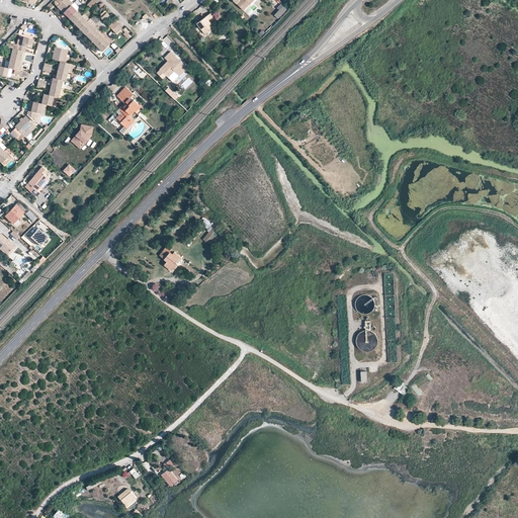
[(76,0),(55,0),(60,4),(57,7),(63,13),(71,5),(74,3),(76,0)]
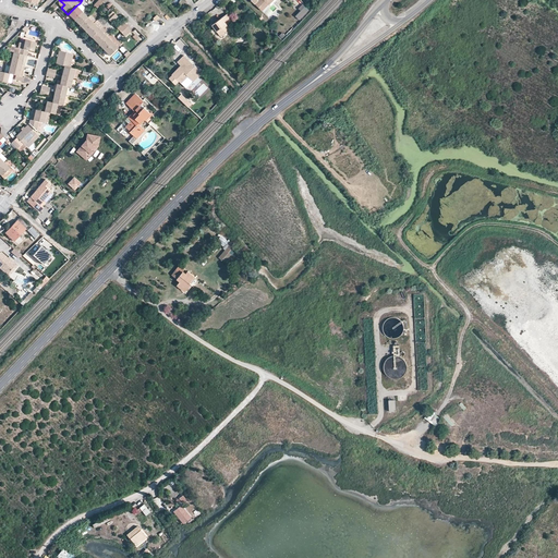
[(258,0),(259,0),(257,0),(251,0),(252,0),(262,11),(268,4),(267,2),(269,0),(258,0)]
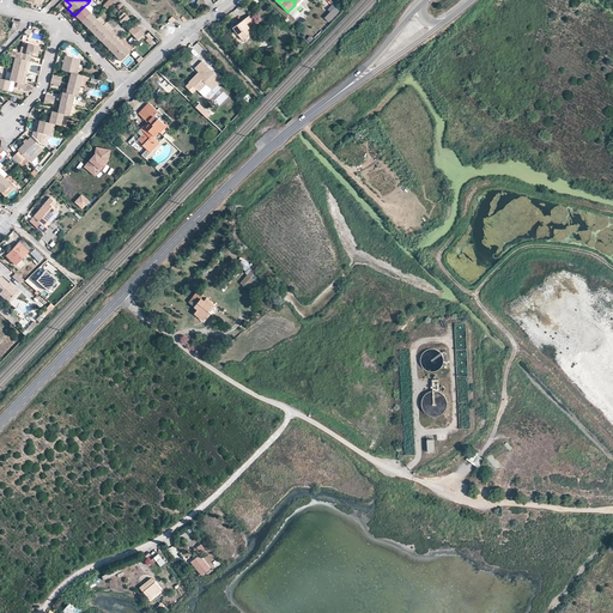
[(93,10),(87,4),(84,6),(90,13),(93,10)]
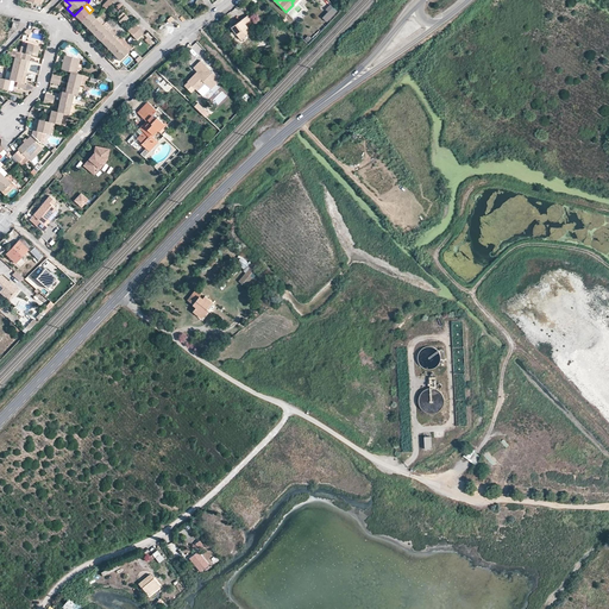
[(322,18),(327,23),(338,12),(331,5),(326,10),(328,12),(322,18)]
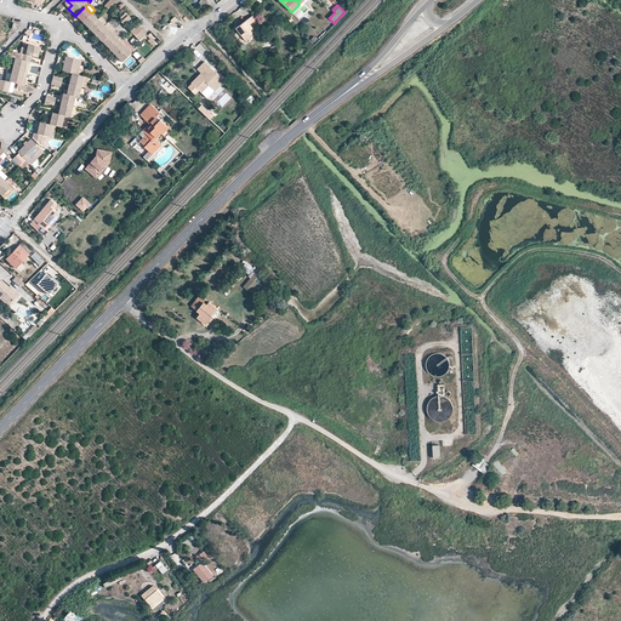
[(85,6),(75,16),(83,22),(91,13),(85,6)]
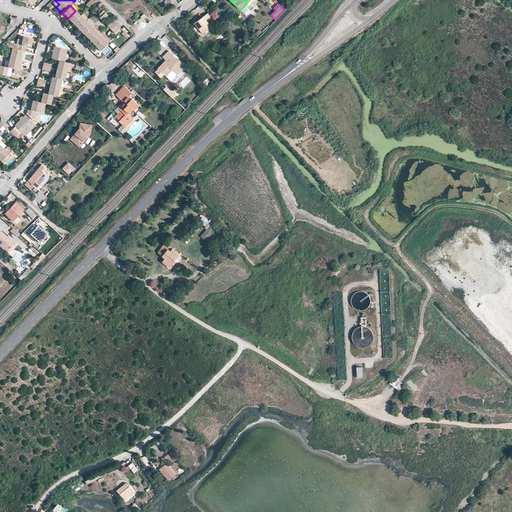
[(75,11),(68,18),(73,23),(80,16),(75,11)]
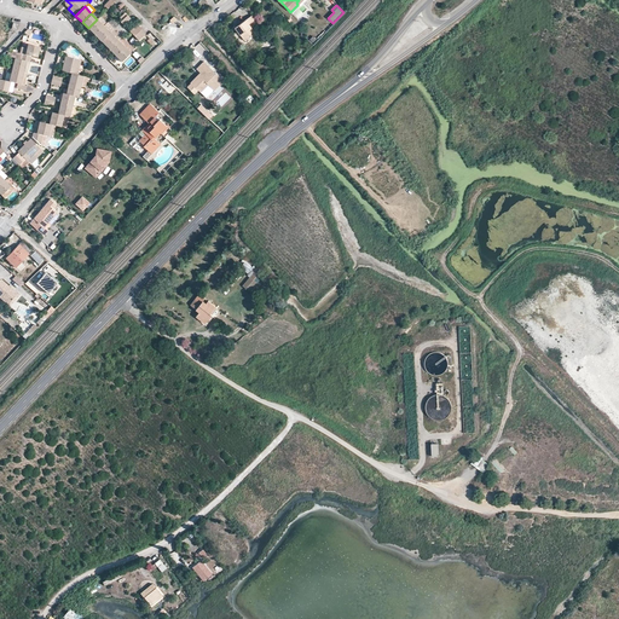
[(131,18),(127,16),(121,22),(125,25),(131,18)]
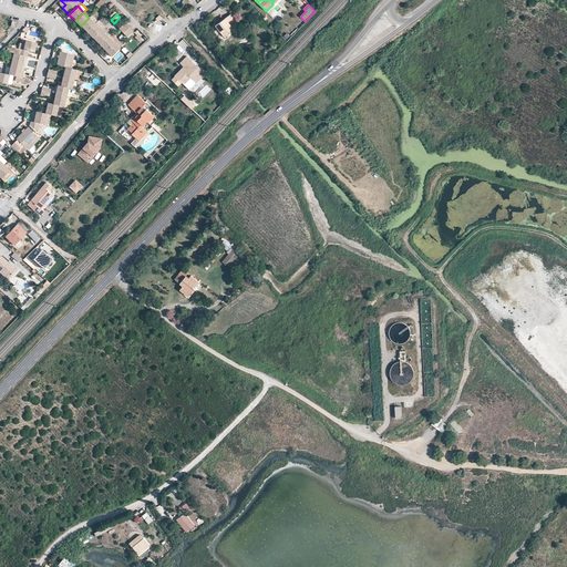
[(228,22),(235,18),(232,14),(216,26),(225,38),(234,30),(228,22)]
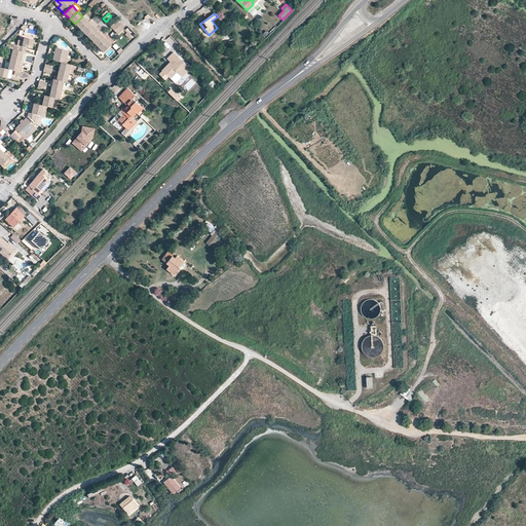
[(82,16),(75,24),(80,30),(88,22),(82,16)]
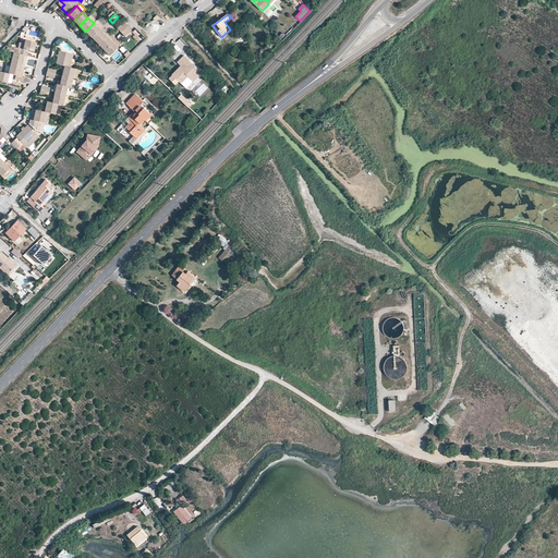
[(99,29),(94,23),(85,32),(92,37),(99,29)]
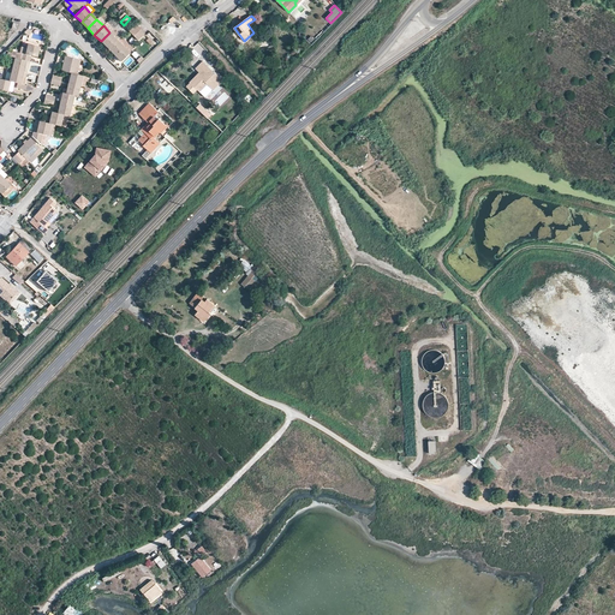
[(133,36),(141,29),(137,25),(130,31),(133,36)]
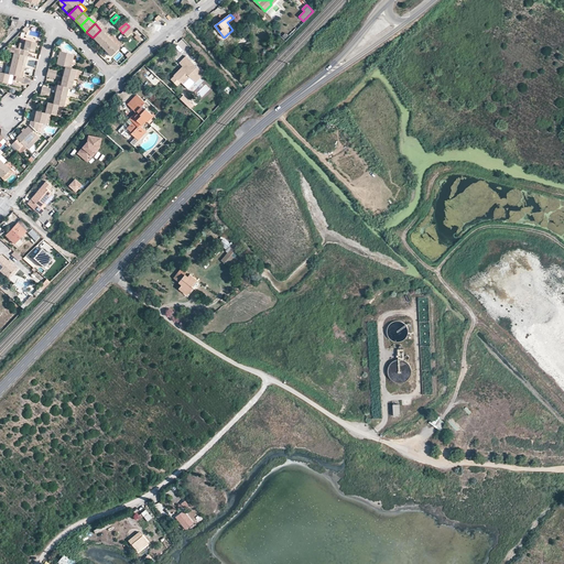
[(110,34),(112,32),(105,24),(102,28),(109,34),(110,34)]
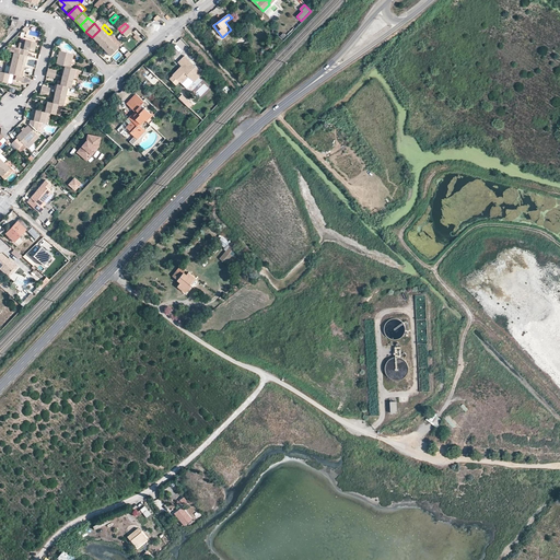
[(132,31),(128,26),(121,33),(126,36),(132,31)]
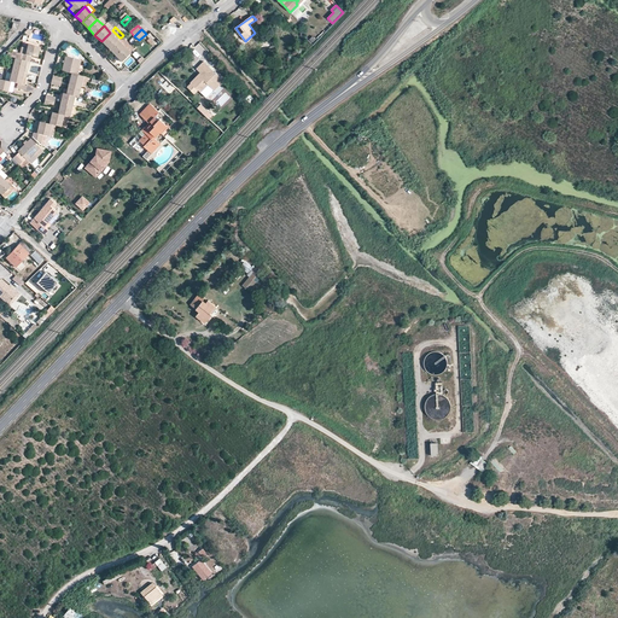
[(112,30),(110,33),(101,41),(109,50),(117,40),(120,38),(112,30)]
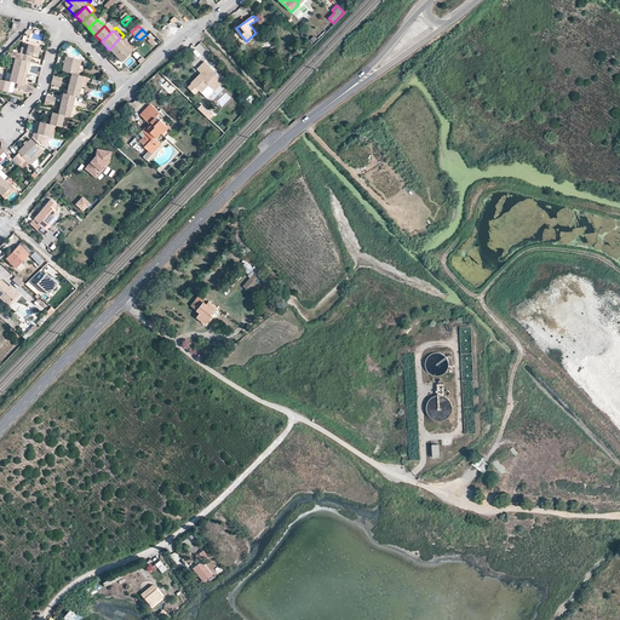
[(109,50),(115,56),(125,46),(118,40),(109,50)]
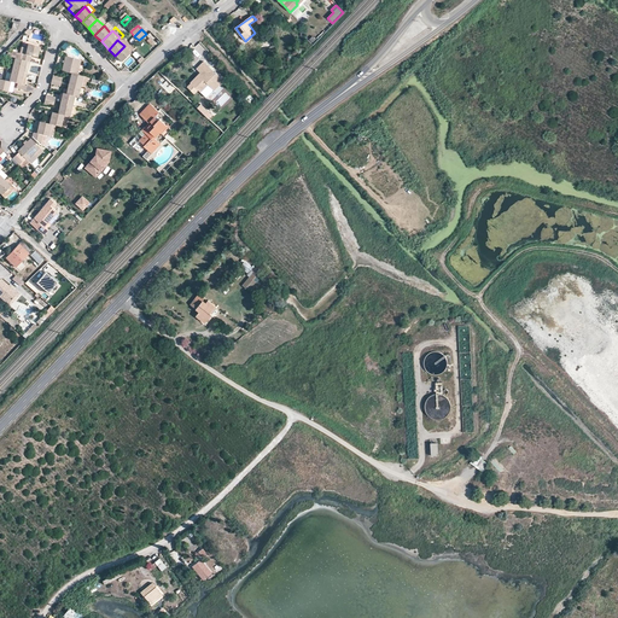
[(127,44),(124,46),(130,53),(134,50),(127,44)]
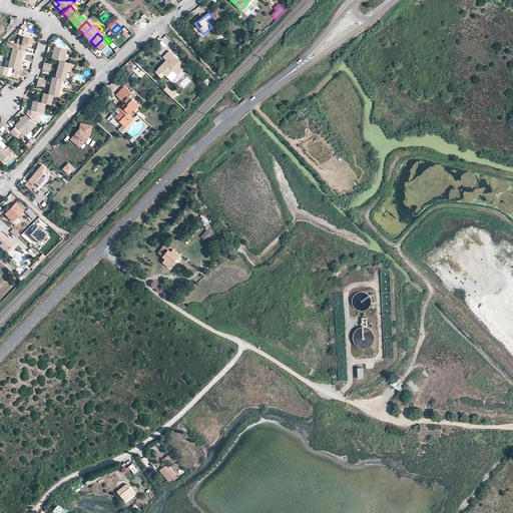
[(17,49),(25,51),(26,46),(31,47),(33,39),(23,37),(22,38),(21,45),(18,44),(17,49)]
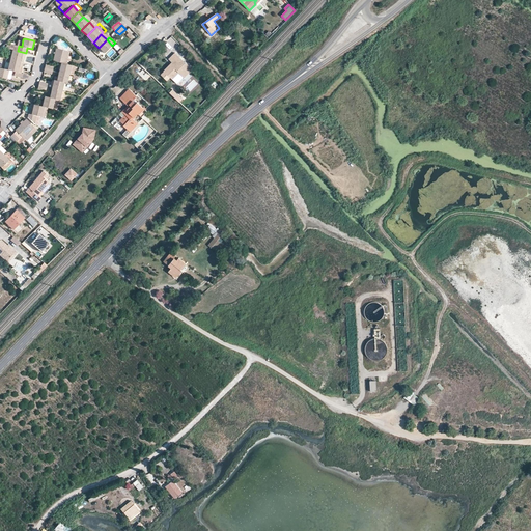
[(107,39),(99,48),(105,53),(112,46),(107,39)]
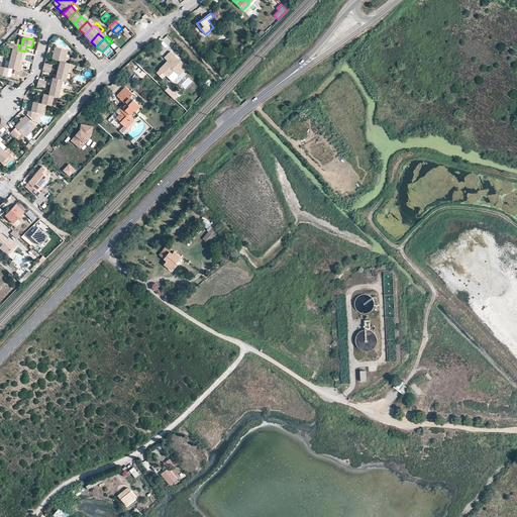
[(52,60),(60,62),(65,63),(67,50),(55,47),(52,60)]
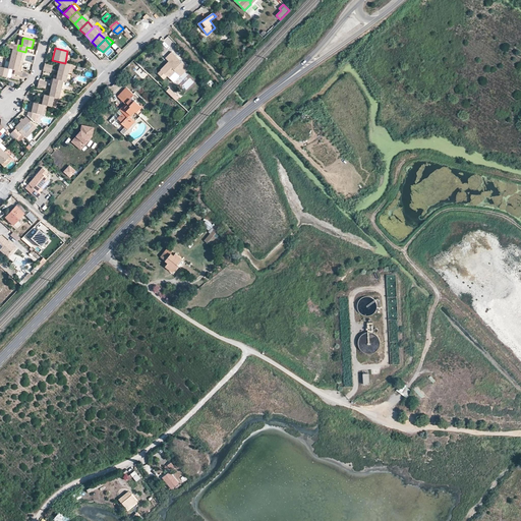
[(17,50),(12,49),(9,59),(23,62),(25,52),(17,50)]
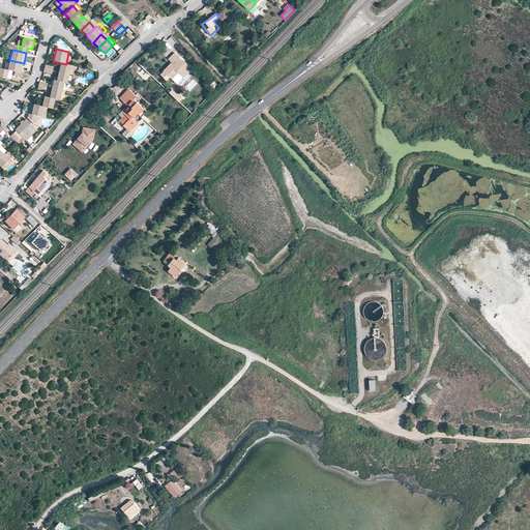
[(169,59),(173,62),(175,65),(173,67),(171,64),(165,71),(166,72),(172,79),(173,80),(179,72),(184,78),(189,72),(194,68),(186,61),(185,61),(176,52),(172,56),(169,59)]
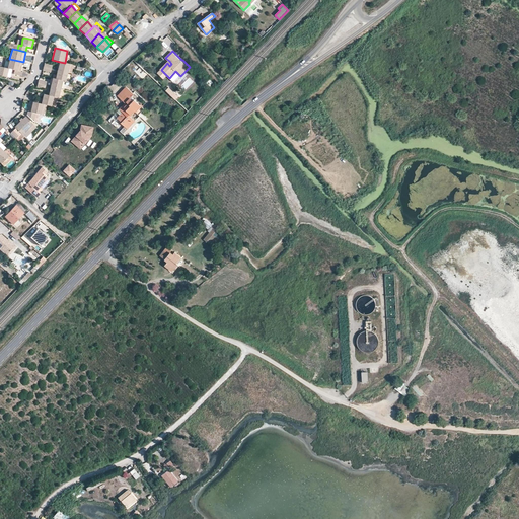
[(23,62),(9,59),(7,69),(8,69),(11,70),(15,71),(17,71),(19,65),(22,66),(23,62)]
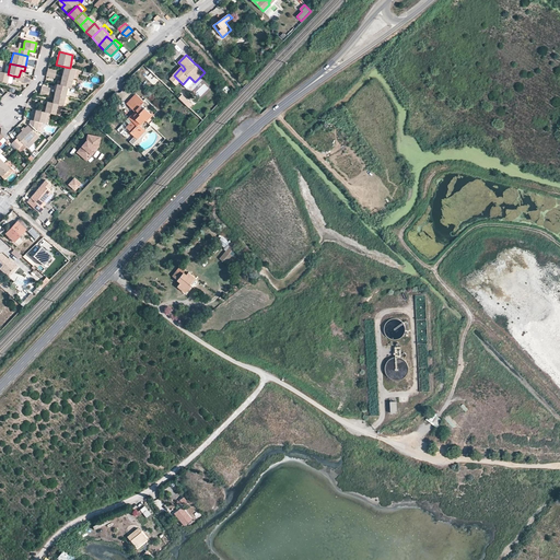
[(65,67),(62,76),(73,79),(76,69),(73,69),(70,68),(65,67)]
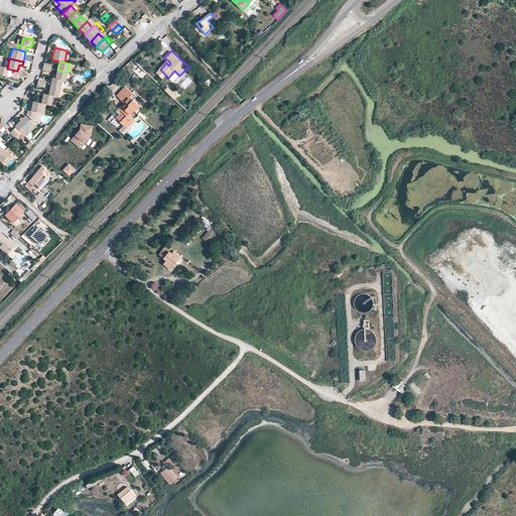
[(7,69),(0,66),(0,75),(6,77),(7,72),(8,69),(7,69)]
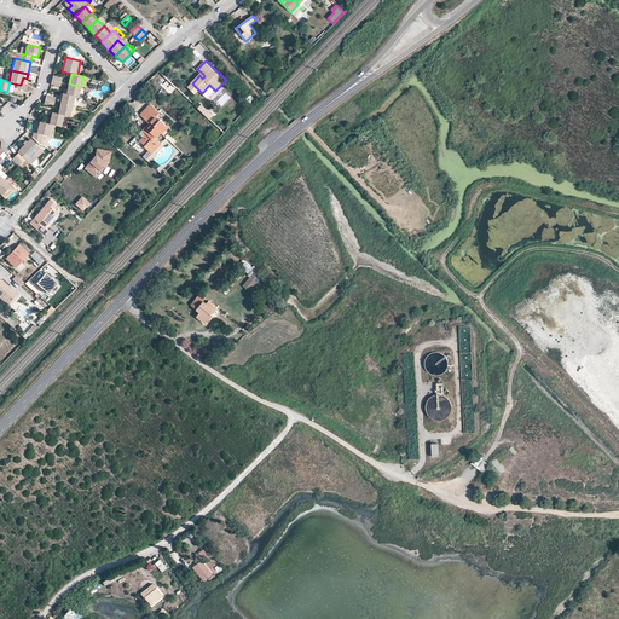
[(65,94),(75,96),(77,97),(81,87),(69,84),(67,91),(65,94)]
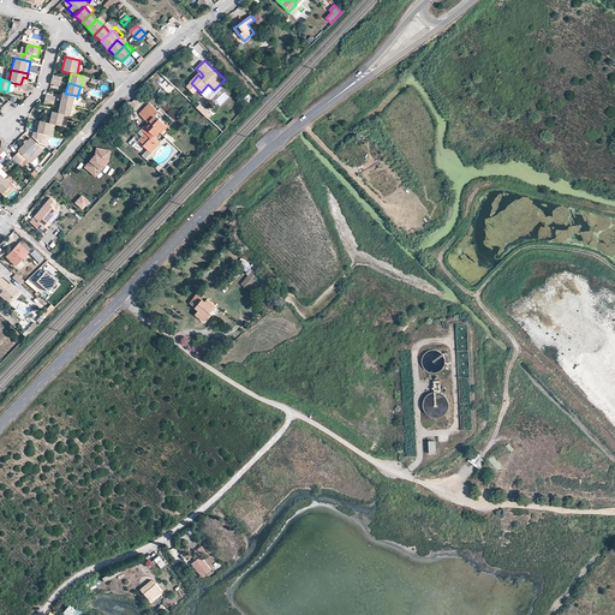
[(197,94),(199,91),(192,84),(189,87),(197,94)]
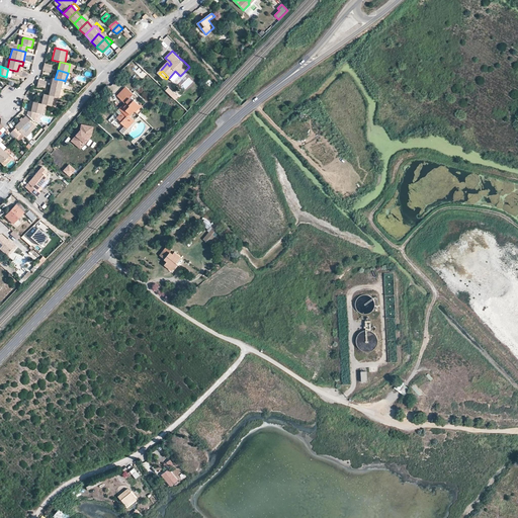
[(53,78),(51,87),(61,89),(63,80),(55,79),(53,78)]
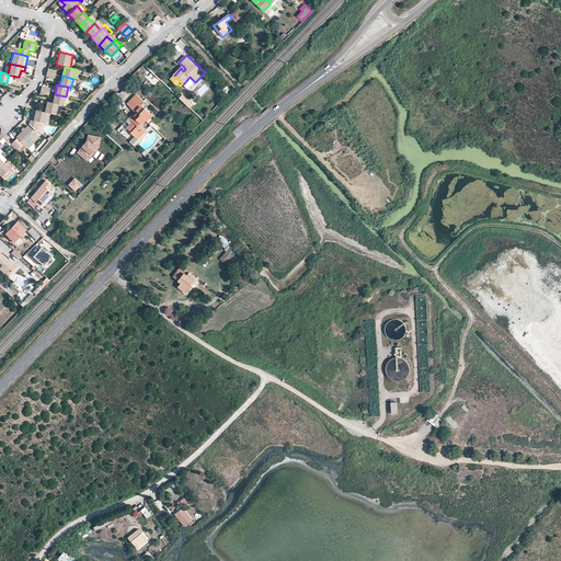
[(126,102),(129,105),(135,111),(138,114),(135,118),(133,121),(127,127),(132,132),(130,132),(138,138),(142,134),(138,130),(142,126),(140,125),(146,119),(150,123),(153,119),(155,119),(156,118),(156,117),(153,115),(155,115),(152,112),(151,113),(145,107),(144,109),(139,105),(144,101),(136,92),(126,102)]
